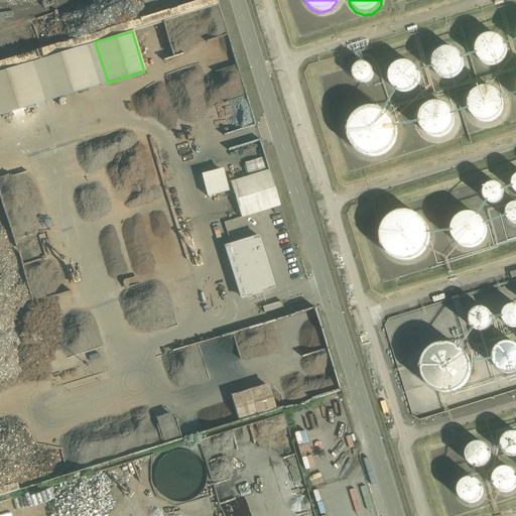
[(508,53),(508,50),(507,46),(506,44),(504,42),(502,40),(499,38),(497,37),(493,37),(490,37),(486,38),(484,39),(481,41),(479,43),(477,46),(476,49),(476,52),(476,55),(477,58),(478,60),(480,63),(482,66),(484,68),(487,69),(491,70),(494,70),(497,69),(500,68),(503,66),(505,62),(507,60),(508,57),(508,53)]
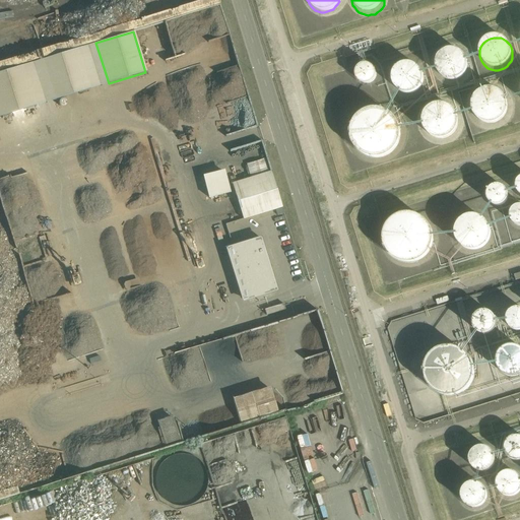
[(77,49),(42,60),(54,101),(90,89),(77,49)]
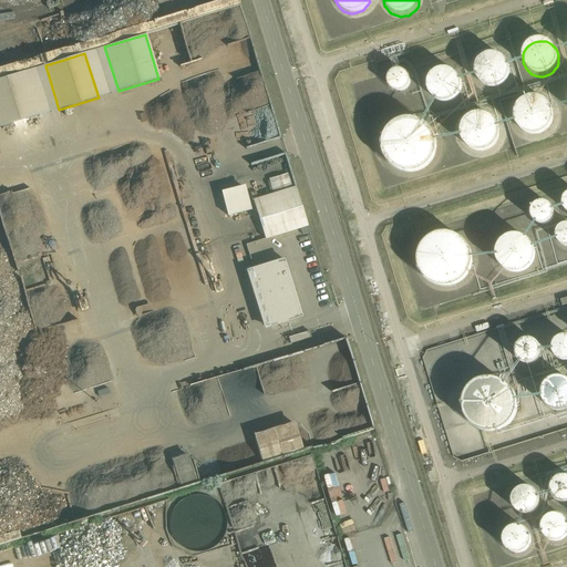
[(512,74),(512,71),(511,69),(509,64),(507,62),(504,60),(501,58),(495,57),(492,57),(488,58),(485,59),(483,61),(480,63),(477,68),(476,71),(476,74),(476,76),(477,80),(480,84),(481,86),(484,89),(487,91),(490,92),(493,92),(497,92),(501,91),(504,90),(506,88),(509,84),(511,82),(512,78),(512,74)]
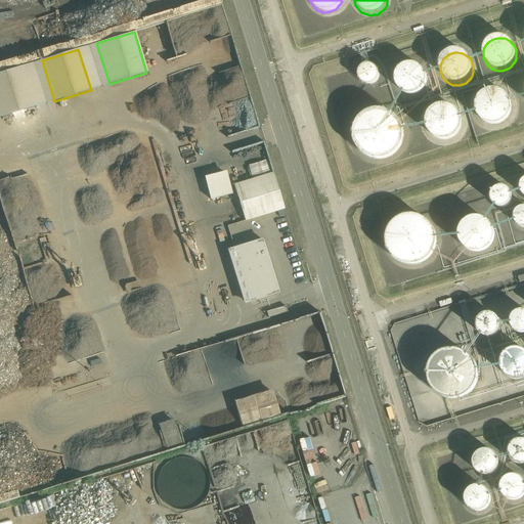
[(377,72),(376,68),(374,64),(373,62),(370,61),(367,61),(363,61),(361,62),(359,63),(358,66),(357,68),(356,71),(357,75),(358,78),(361,80),(365,81),(367,81),(369,81),(373,79),(375,77),(376,76),(377,72)]
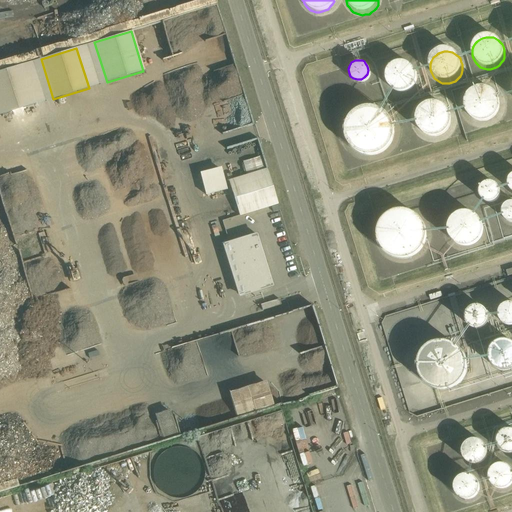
[(23,64),(0,71),(0,115),(36,104),(23,64)]
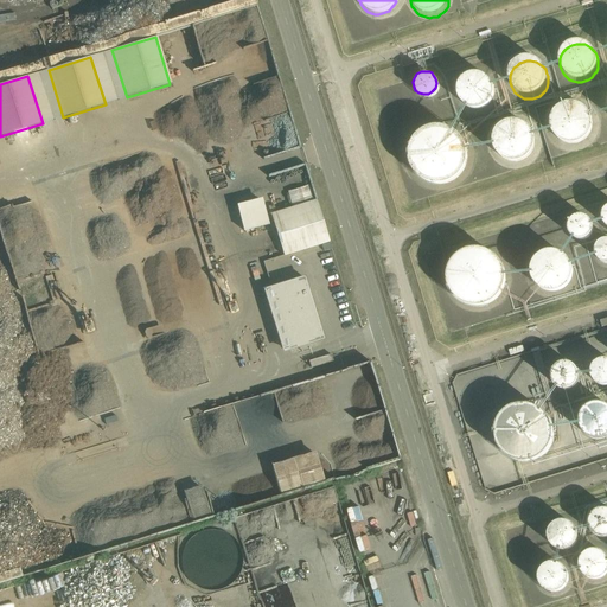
[(496,96),(496,93),(494,89),(493,87),(491,83),(489,81),(485,78),(481,77),(478,77),(473,77),(470,78),(466,80),(464,82),(461,85),(459,88),(458,91),(458,95),(458,98),(459,102),(460,106),(462,109),(465,112),(468,113),(472,114),(477,115),(480,115),(484,114),(487,112),(491,109),(492,107),(494,104),(496,101),(496,96)]
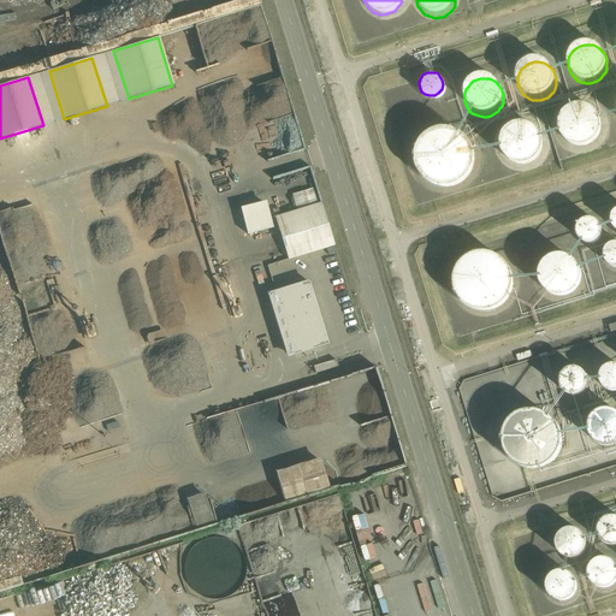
[(603,130),(602,125),(600,122),(599,118),(596,114),(593,112),(588,110),(585,108),(580,108),(576,110),(572,111),(568,113),(566,116),(562,119),(561,123),(560,126),(560,130),(560,135),(561,138),(563,142),(566,146),(570,149),(574,150),(578,152),(581,152),(585,152),(588,150),(592,149),(596,146),(599,142),(600,138),(602,135),(603,130)]
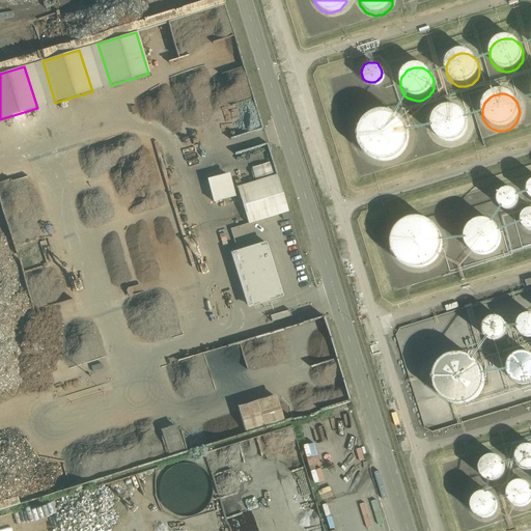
[(469,128),(469,124),(468,120),(466,117),(464,114),(460,112),(457,110),(452,109),(449,109),(445,109),(443,110),(440,112),(437,114),(435,117),(432,120),(431,124),(431,128),(431,131),(432,134),(435,137),(437,139),(438,141),(442,144),(445,145),(449,146),(452,146),(456,145),(460,143),(463,141),(466,138),(467,135),(469,132),(469,128)]
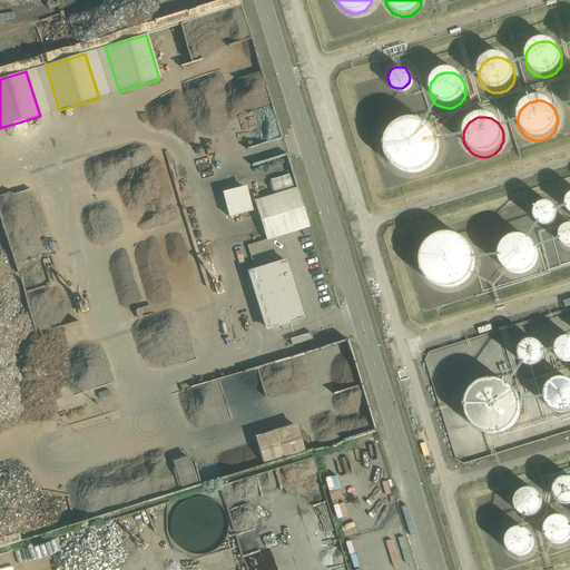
[(440,149),(440,144),(439,139),(436,135),(433,130),(429,126),(423,124),(420,123),(414,121),(411,121),(404,123),(397,126),(394,129),(391,133),(389,137),(386,143),(385,148),(386,153),(387,158),(390,163),(393,167),(396,172),(402,174),(409,176),(412,176),(418,176),(422,175),(428,173),(432,169),(435,165),(438,159),(440,154),(440,149)]
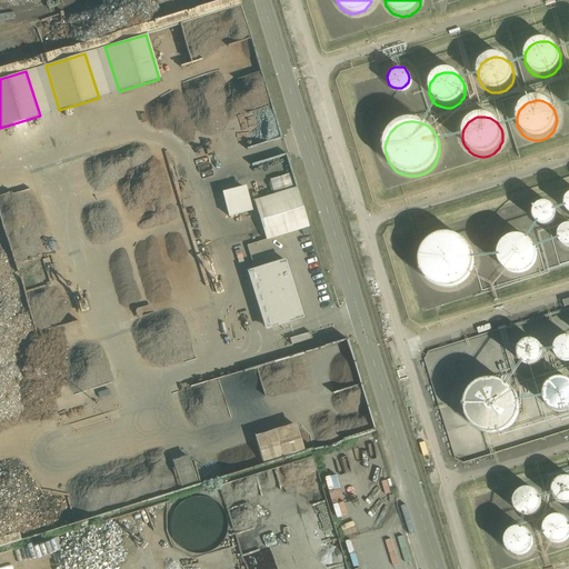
[(246,182),(221,190),(229,216),(253,208),(246,182)]
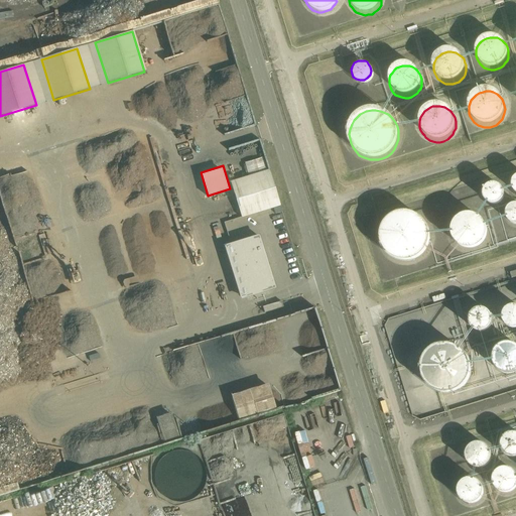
[(280,206),(269,170),(230,182),(241,218),(280,206)]
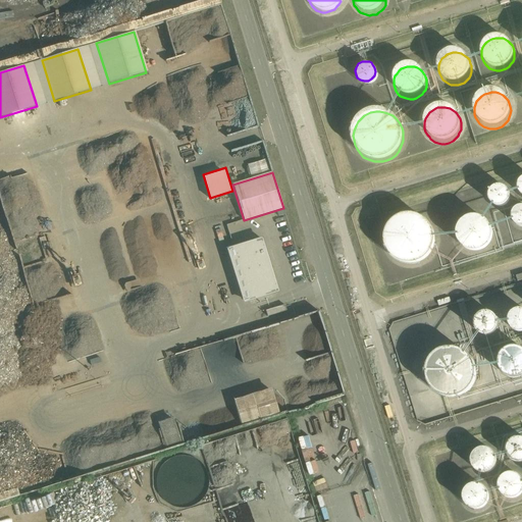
[(512,194),(512,193),(511,189),(509,186),(506,184),(502,183),(498,183),(496,184),(493,185),(492,187),(491,189),(490,191),(490,193),(490,197),(493,200),(497,202),(500,203),(504,203),(506,202),(508,201),(509,199),(511,197),(512,194)]
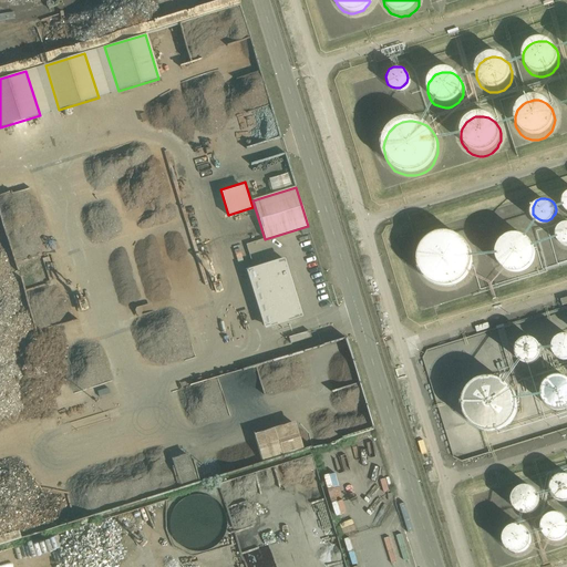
[(566,219),(564,220),(560,223),(559,224),(558,226),(557,230),(558,235),(559,238),(563,241),(565,241),(566,241),(566,219)]
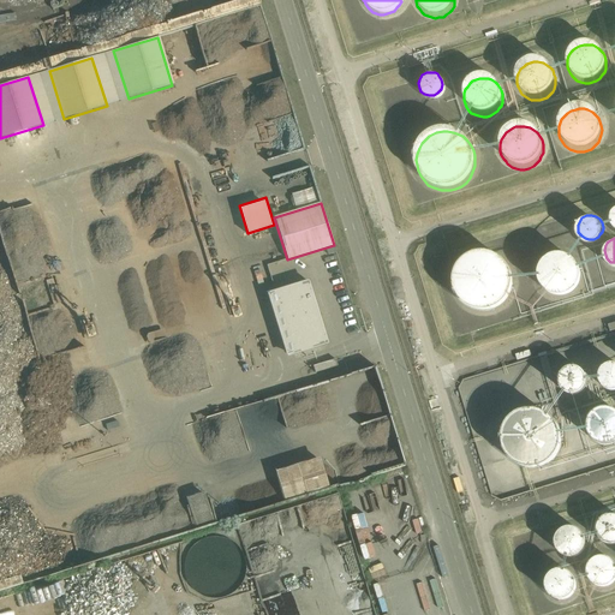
[(513,282),(513,276),(513,272),(511,266),(508,261),(505,256),(501,254),(496,250),(490,249),(485,248),(479,248),(473,249),(469,251),(464,255),(460,258),(457,263),(454,268),(453,274),(453,279),(454,285),(455,290),(459,294),(461,299),(466,303),(471,305),(477,308),(482,308),(488,308),(493,306),(499,304),(502,302),(507,297),(509,292),(512,287),(513,282)]
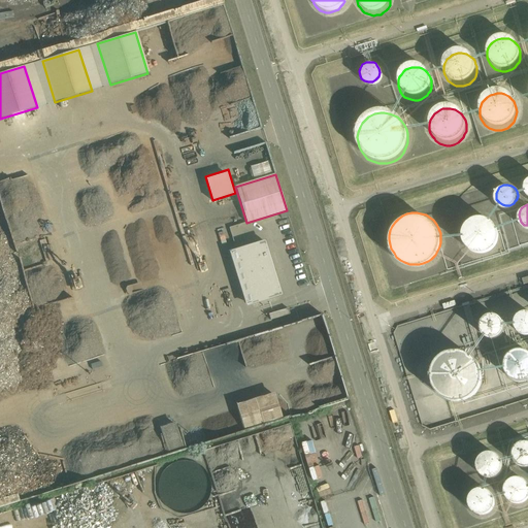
[(499,233),(499,232),(499,229),(498,225),(496,222),(493,219),(491,217),(488,216),(484,215),(480,215),(476,215),(473,216),(470,218),(467,220),(465,223),(464,227),(463,229),(463,233),(463,236),(464,239),(466,242),(468,245),(471,248),(474,250),(479,251),(482,251),(485,251),(488,250),(491,248),(494,245),(496,242),(498,239),(499,236),(499,233)]
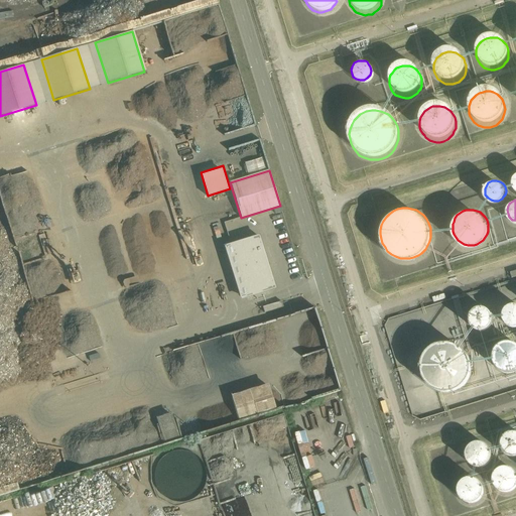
[(258,237),(248,240),(230,245),(246,297),(274,289),(258,237)]
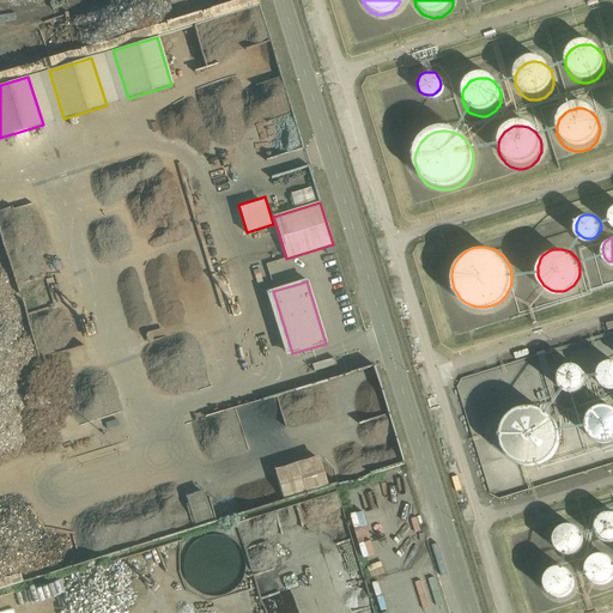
[(612,357),(612,358),(608,358),(605,359),(602,360),(600,363),(599,366),(598,370),(598,372),(599,376),(600,380),(602,382),(605,383),(608,384),(611,386),(612,384),(612,357)]
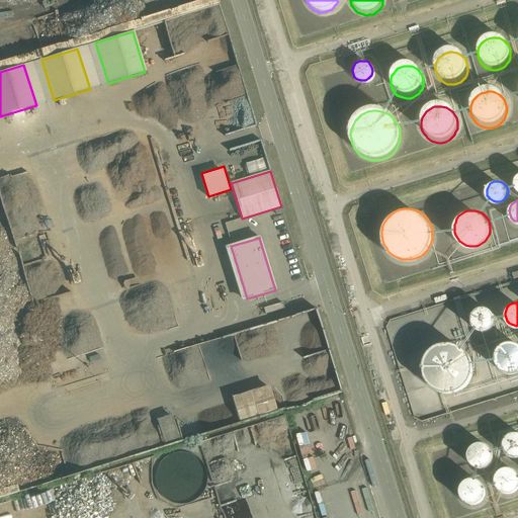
[(265,315),(284,309),(282,304),(264,309),(265,315)]
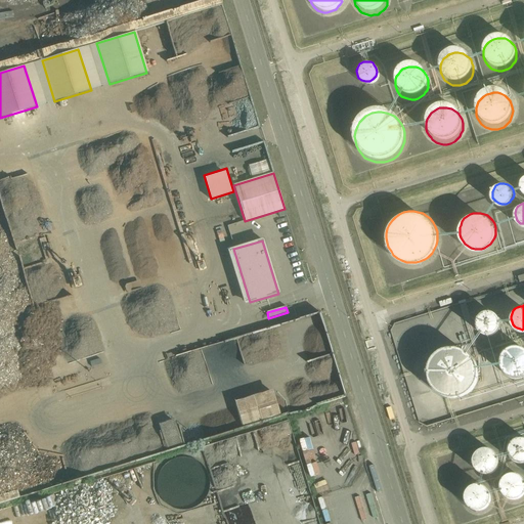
[(499,324),(500,321),(499,319),(498,316),(497,314),(495,312),(493,311),(490,310),(487,310),(485,310),(482,311),(480,313),(478,315),(477,317),(477,320),(477,323),(477,325),(478,329),(480,331),(482,332),(485,333),(487,334),(490,334),(493,333),(495,332),(497,330),(498,326),(499,324)]
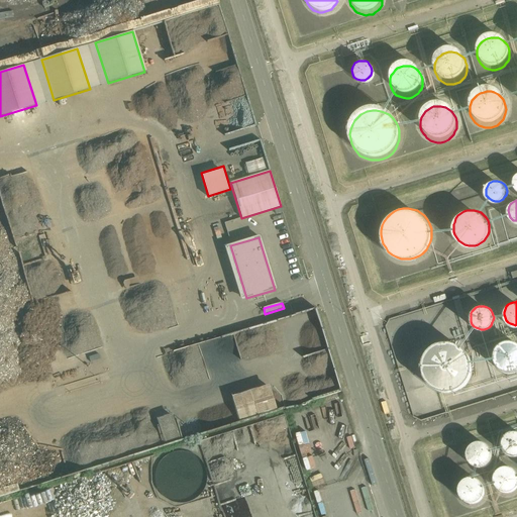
[(516,341),(514,340),(511,339),(508,339),(505,340),(502,341),(499,343),(497,345),(496,347),(494,350),(494,353),(494,356),(494,359),(495,363),(497,365),(499,368),(501,369),(504,371),(507,372),(510,372),(513,371),(515,371),(516,369),(516,341)]
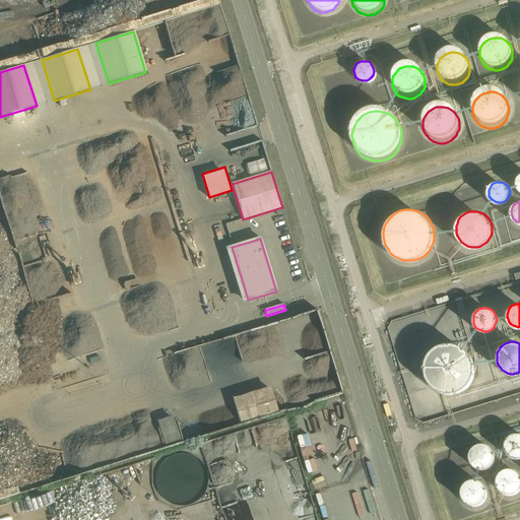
[(475,373),(475,368),(474,363),(473,358),(471,353),(468,349),(464,346),(460,344),(455,342),(451,342),(446,342),(441,343),(437,345),(433,348),(429,351),(427,355),(425,361),(424,366),(424,370),(425,375),(427,380),(429,384),(433,387),(437,390),(441,392),(446,393),(451,393),(456,393),(460,391),(464,389),(468,386),(471,382),(473,377),(475,373)]
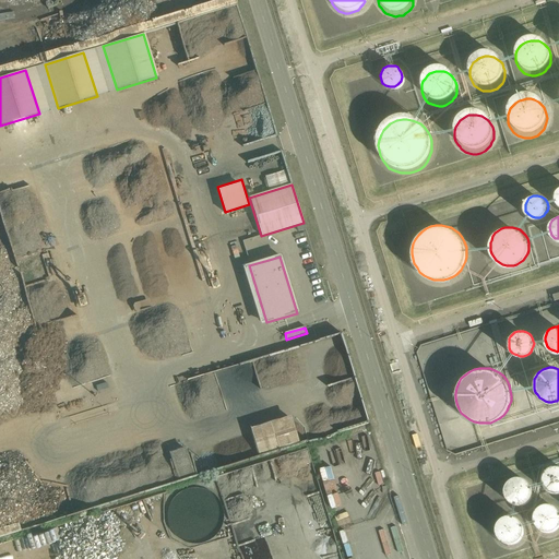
[(88,389),(54,399),(59,417),(94,407),(88,389)]
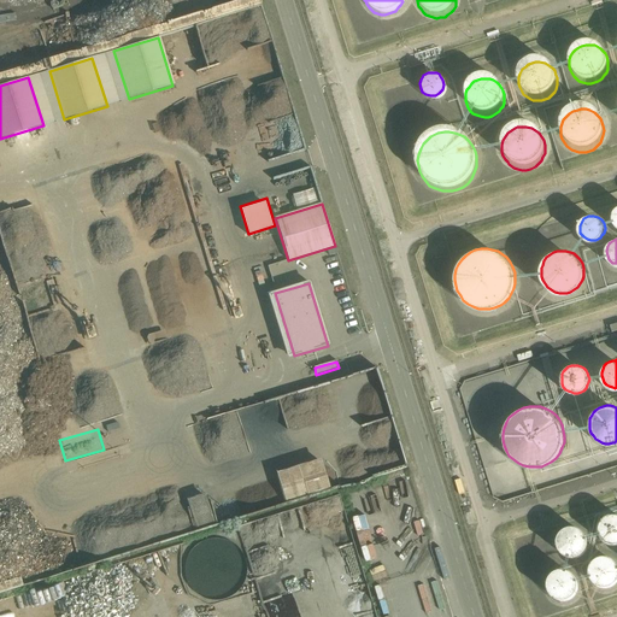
[(277,471),(286,501),(330,488),(322,459),(277,471)]
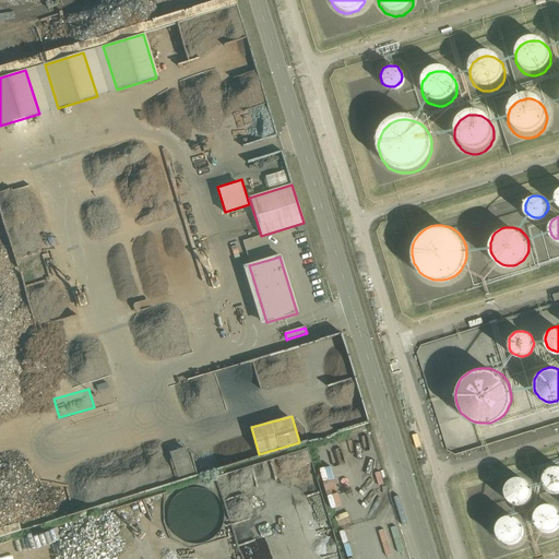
[(186,447),(169,452),(178,476),(194,471),(186,447)]
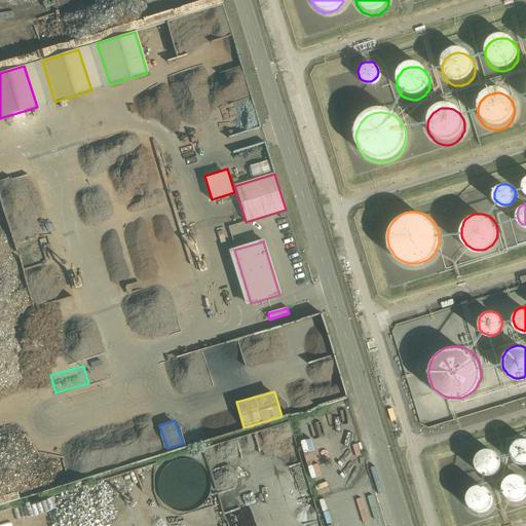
[(525,441),(524,441),(522,441),(519,441),(517,442),(514,443),(512,445),(511,447),(510,450),(510,452),(510,455),(510,457),(511,460),(513,462),(515,464),(517,465),(519,466),(522,466),(524,466),(525,465),(525,441)]
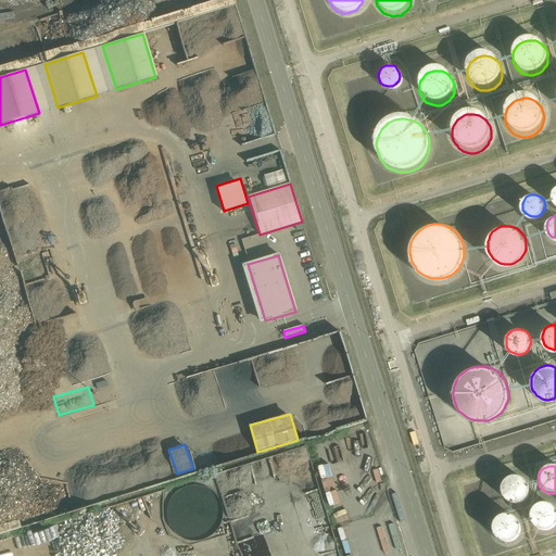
[(531,494),(531,491),(531,488),(530,485),(529,482),(527,480),(525,479),(521,478),(519,477),(516,477),(513,478),(510,479),(508,480),(506,482),(504,485),(504,488),(503,491),(504,494),(504,496),(506,500),(508,502),(510,503),(513,504),(516,505),(519,505),(521,504),(525,503),(527,502),(529,500),(530,496),(531,494)]
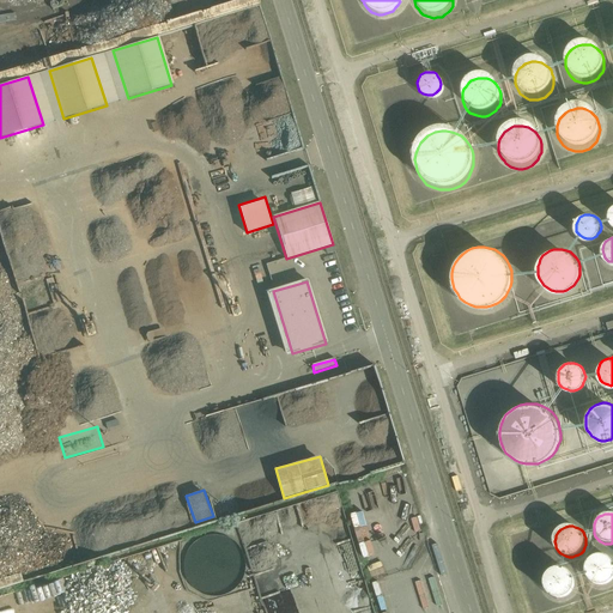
[(250,571),(242,542),(217,530),(196,536),(193,544),(190,534),(178,562),(186,590),(210,600),(252,589),(248,575),(250,571)]
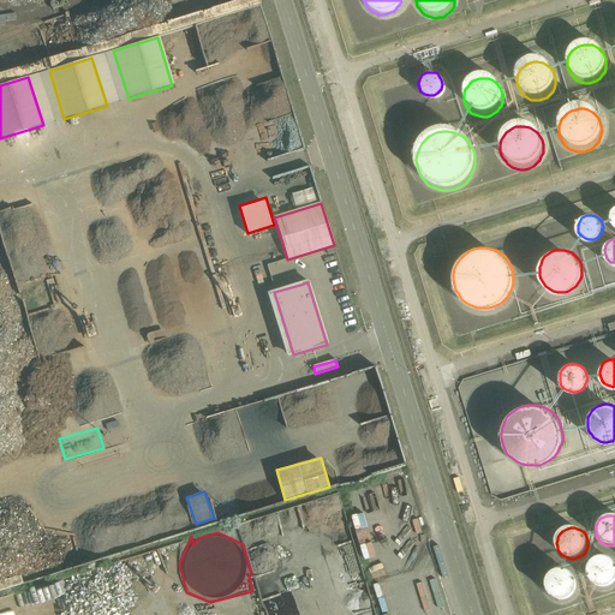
[(614,562),(613,560),(610,557),(608,556),(605,555),(602,555),(598,555),(596,556),(593,557),(591,560),(589,562),(587,565),(586,567),(586,571),(586,573),(587,577),(589,579),(591,581),(593,584),(596,585),(598,586),(602,586),(604,586),(608,585),(610,584),(613,581),(614,579),(614,578),(614,562)]
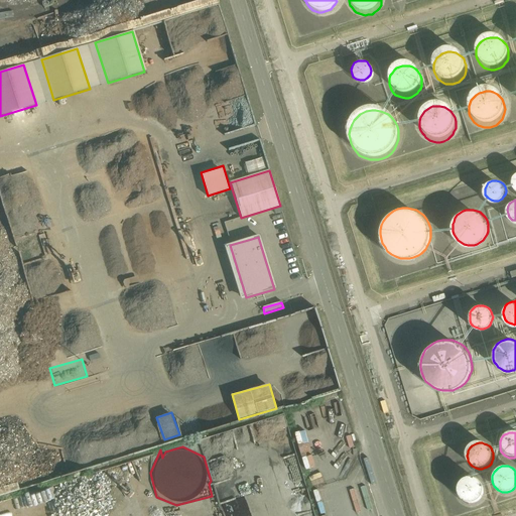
[(485,492),(485,490),(484,487),(484,485),(482,483),(481,481),(479,479),(476,478),(474,477),(471,477),(469,478),(466,479),(464,480),(462,482),(461,484),(460,486),(459,489),(459,491),(460,494),(461,496),(462,498),(464,500),(466,502),(469,502),(471,503),(474,503),(476,502),(479,501),(481,499),(483,497),(484,495),(485,492)]
